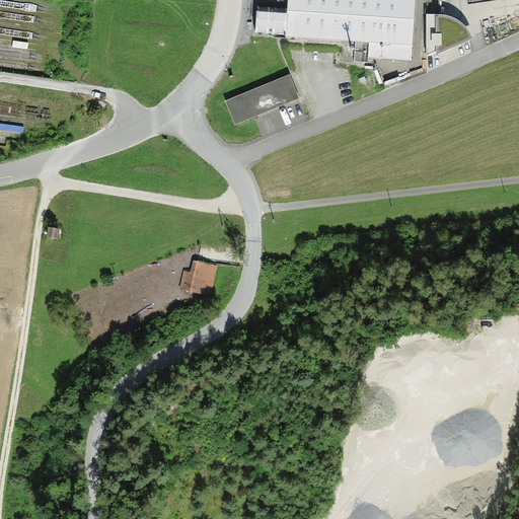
[(257,7),(255,32),(286,34),(286,39),(356,43),(369,44),(368,58),(412,61),(415,0),(287,0),(287,9),(273,8),(257,7)]
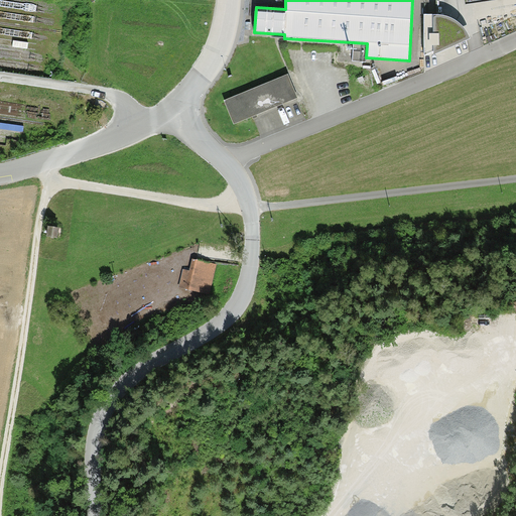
[(431,56),(431,58),(470,40),(464,30),(456,23),(446,18),(438,17),(438,13),(422,13),(422,59),(431,56)]
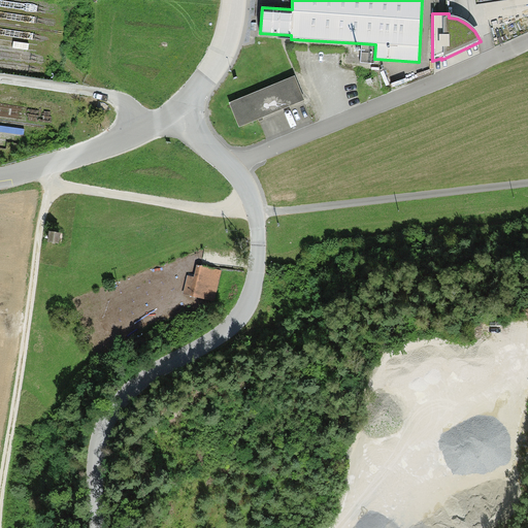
[(375,44),(362,43),(361,63),(374,64),(374,59),(375,44)]
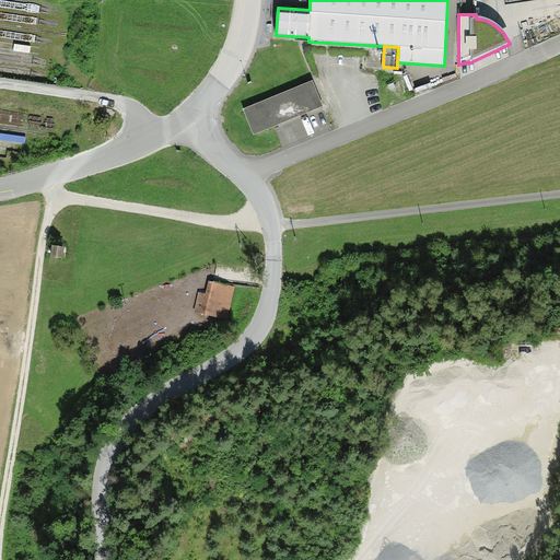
[(313,78),(242,106),(254,133),(324,106),(313,78)]
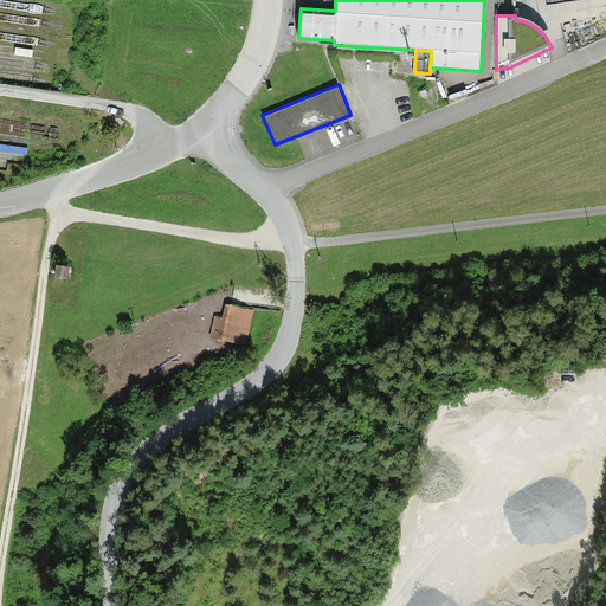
[(216,316),(208,339),(245,348),(255,311),(229,304),(225,317),(216,316)]
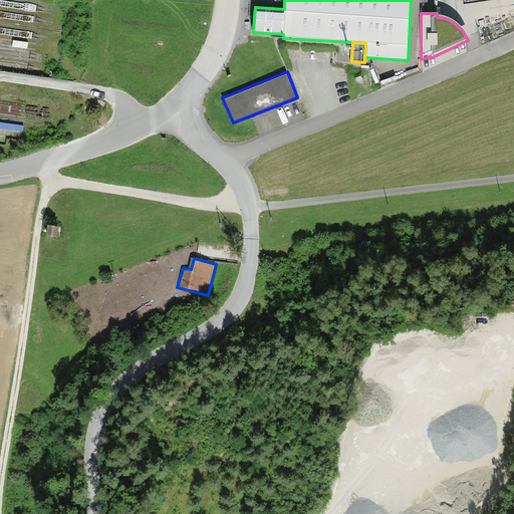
All buildings are outlined.
